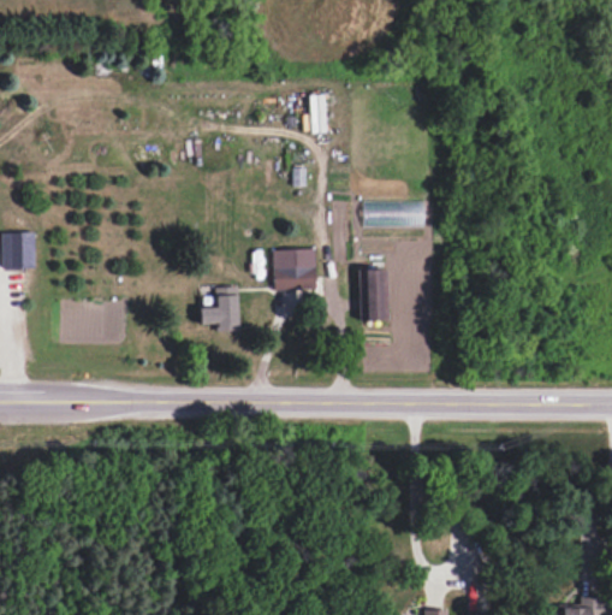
[(307,169),(295,169),(293,187),(307,187),(307,169)]
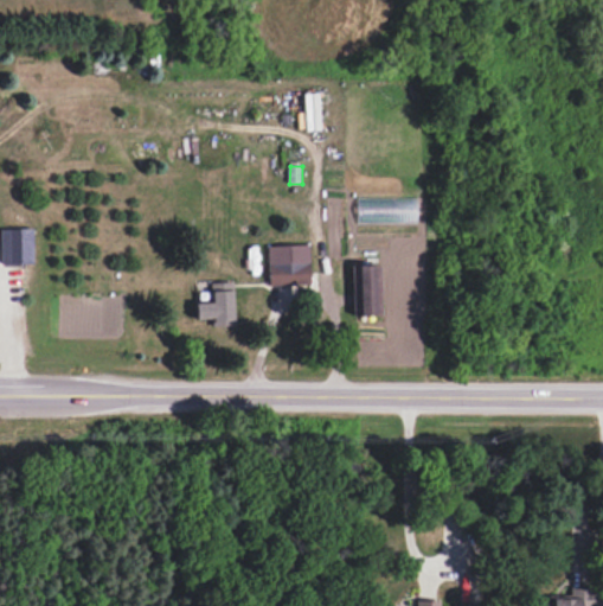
[(36,230),(2,230),(1,265),(36,265),(36,230)]
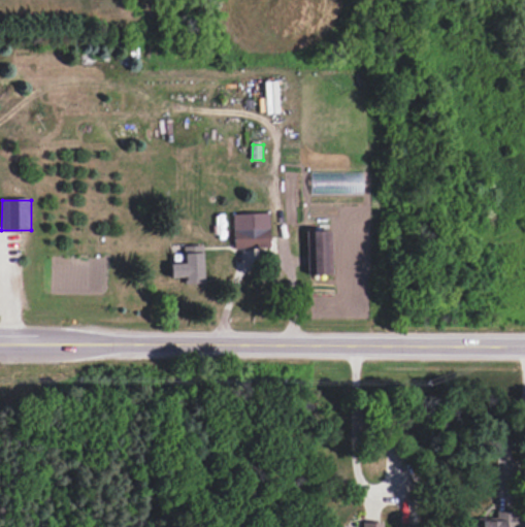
[(272,248),(271,213),(235,215),(236,249),(272,248)]
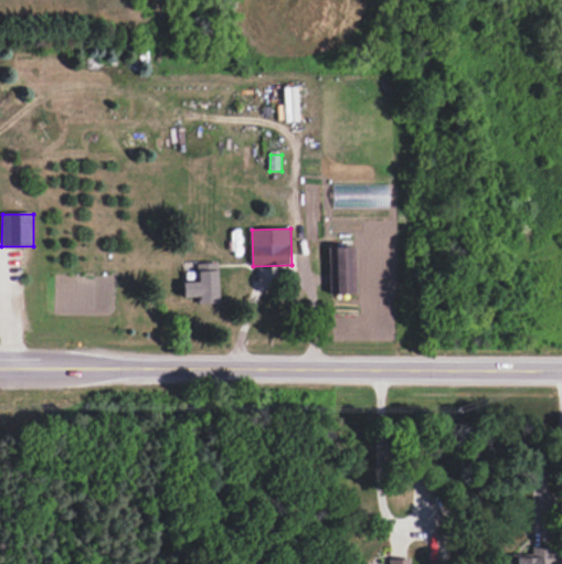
[(357,295),(356,247),(329,247),(330,296),(357,295)]
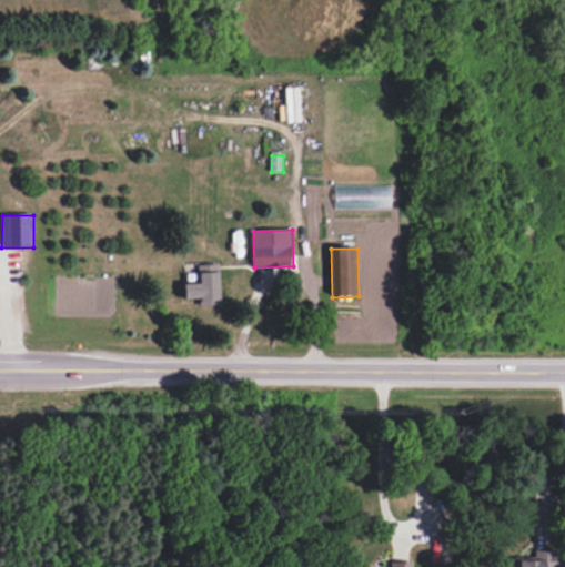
[(201,306),(221,305),(220,264),(199,265),(200,283),(185,284),(185,300),(201,299),(201,306)]
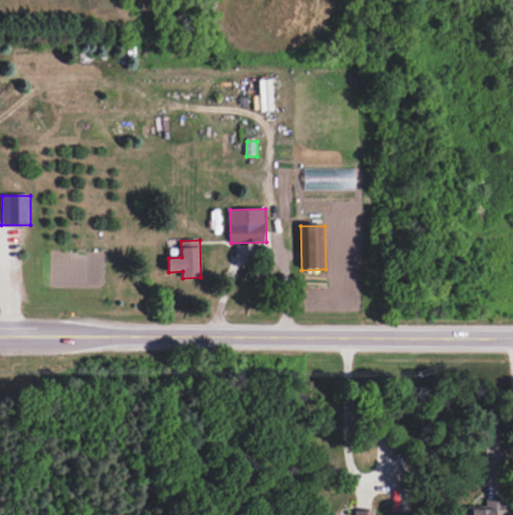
[(512,514),(512,500),(487,500),(487,510),(463,510),(462,514),(512,514)]
